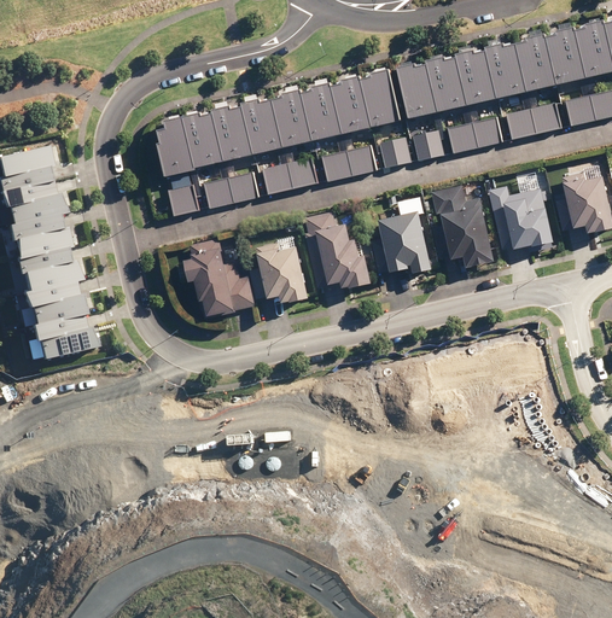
[(321,156),(327,182),(376,172),(369,145),(378,143),(384,169),(409,163),(403,139),(412,138),(417,162),(443,156),(437,129),(446,128),(452,153),(501,141),(495,117),(505,115),(511,139),(561,128),(557,103),(565,100),(570,124),(611,115),(611,91),(608,74),(611,73),(611,19),(607,21),(606,16),(584,22),(586,25),(561,31),(560,25),(517,35),(518,42),(506,46),(505,38),(485,42),(488,52),(474,54),(472,45),(455,48),(458,57),(448,59),(448,57),(424,62),(424,60),(401,65),(402,71),(392,74),(391,70),(377,73),(377,69),(362,73),(363,76),(356,77),(355,73),(333,77),(334,83),(328,85),(326,77),(304,83),(306,89),(297,91),(296,86),(274,91),(277,99),(264,101),(262,93),(244,97),(245,105),(234,109),(232,100),(214,104),(216,111),(210,114),(209,111),(168,121),(170,128),(159,130),(162,141),(158,143),(162,157),(150,161),(153,173),(167,169),(168,175),(153,179),(157,193),(167,191),(173,219),(198,213),(192,185),(203,182),(209,210),(258,198),(251,172),(263,168),(269,196),(318,185),(312,158),(321,156)]
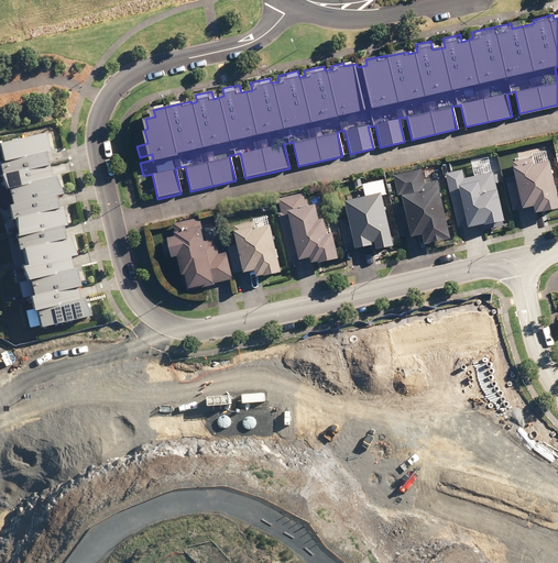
[(46,146),(42,131),(0,142),(0,154),(1,157),(0,157),(0,170),(9,203),(3,205),(17,247),(21,246),(25,261),(21,262),(25,278),(28,277),(32,293),(25,295),(35,328),(88,312),(84,295),(78,296),(75,283),(79,282),(74,262),(69,263),(67,254),(72,253),(65,230),(63,231),(59,222),(64,220),(58,202),(56,203),(54,192),(58,190),(54,173),(52,174),(44,147),(46,146)]
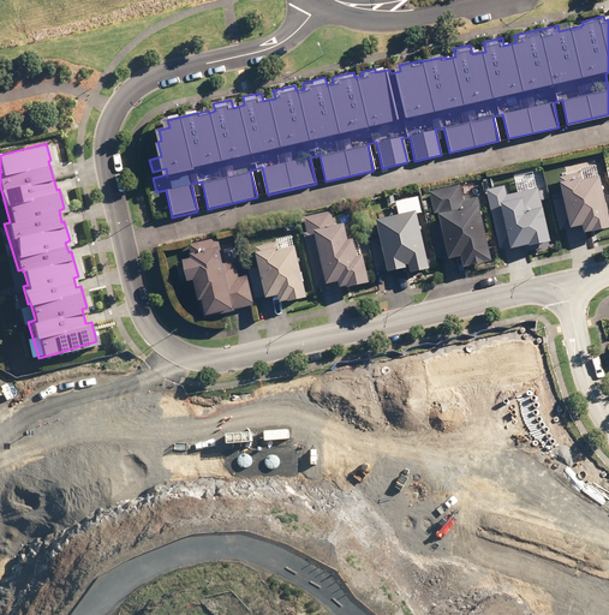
[(608,226),(608,208),(599,174),(580,179),(579,173),(560,178),(565,196),(551,199),(560,232),(584,225),(586,233),(608,226)]
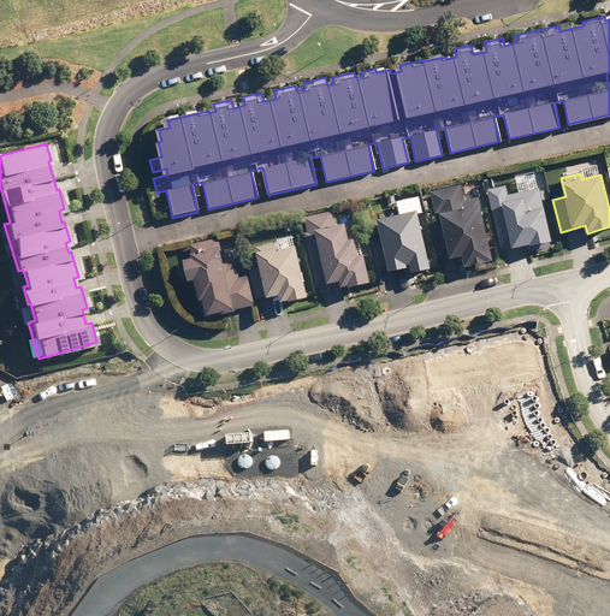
[(495,260),(479,197),(465,201),(460,183),(430,190),(436,217),(442,215),(444,224),(430,227),(437,259),(450,255),(451,259),(462,256),(465,267),(495,260)]
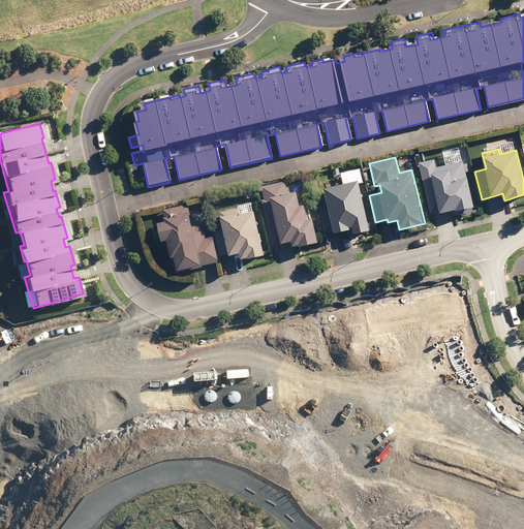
[(432,158),(415,162),(428,215),(440,212),(441,213),(458,209),(458,211),(475,207),(468,178),(465,179),(460,159),(434,166),(432,158)]
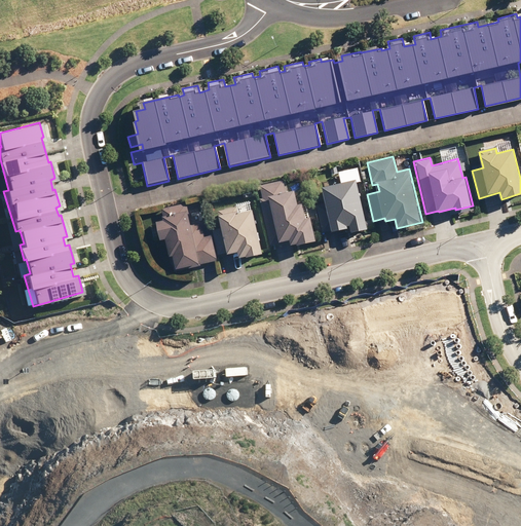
[(283,178),(256,184),(269,245),(292,240),(293,246),(318,239),(312,217),(308,218),(304,203),(299,205),(296,189),(286,191),(283,178)]
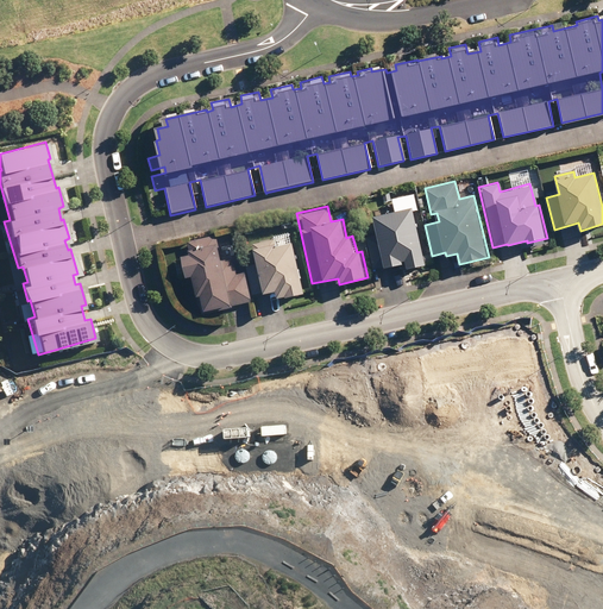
[(427,265),(413,209),(374,219),(377,234),(364,238),(371,269),(384,267),(385,269),(407,263),(408,270),(427,265)]
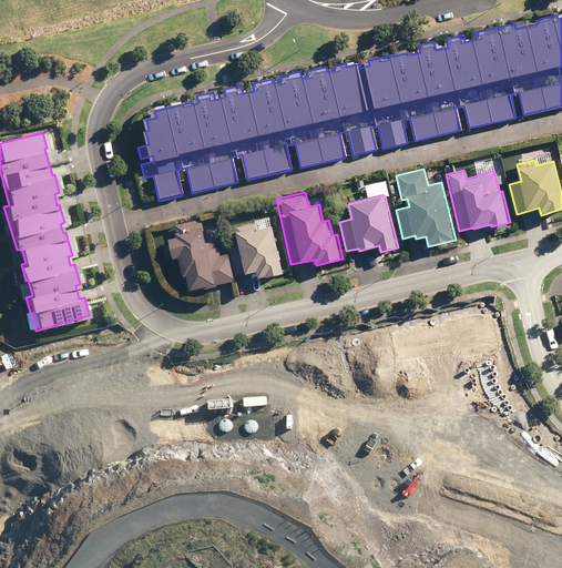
[(269,227),(267,216),(234,225),(239,245),(227,249),(235,275),(246,272),(247,275),(257,273),(258,280),(286,272),(274,226),(269,227)]
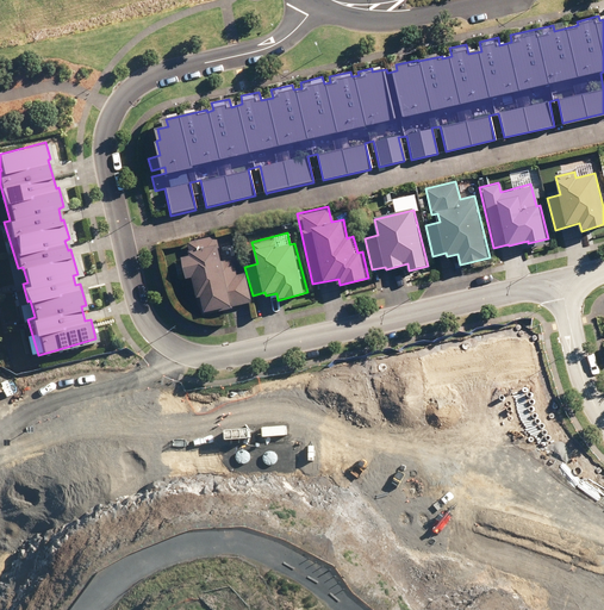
[(212,237),(187,241),(190,256),(182,257),(185,274),(193,273),(199,315),(234,309),(234,306),(249,303),(244,273),(234,274),(232,261),(224,262),(220,240),(212,241),(212,237)]
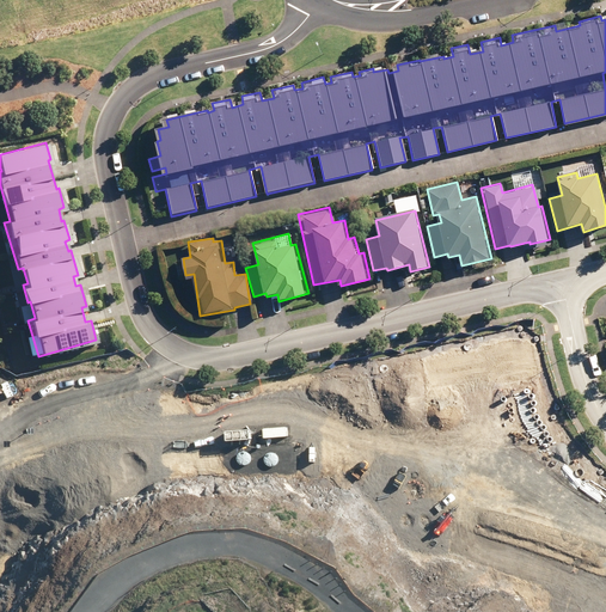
[(524,362),(515,328),(467,340),(476,374),(524,362)]
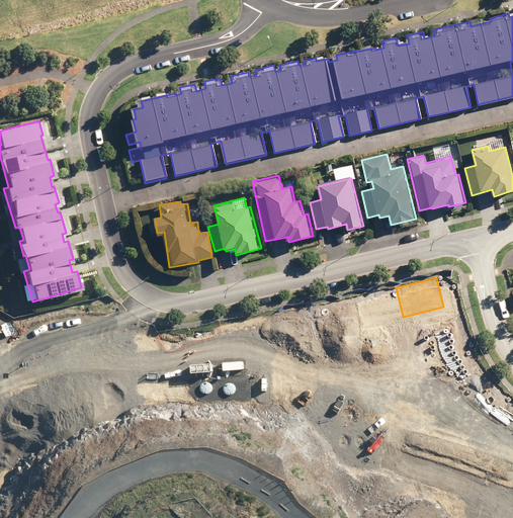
[(396,318),(388,288),(347,298),(355,328),(396,318)]
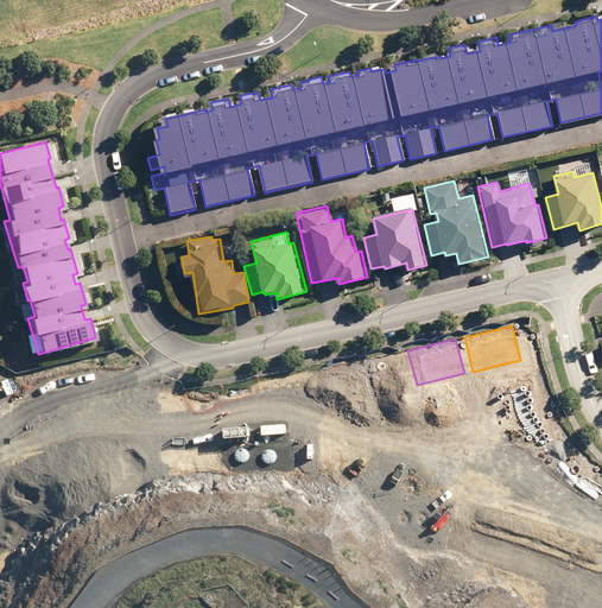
[(530,382),(524,366),(496,373),(501,391),(530,382)]
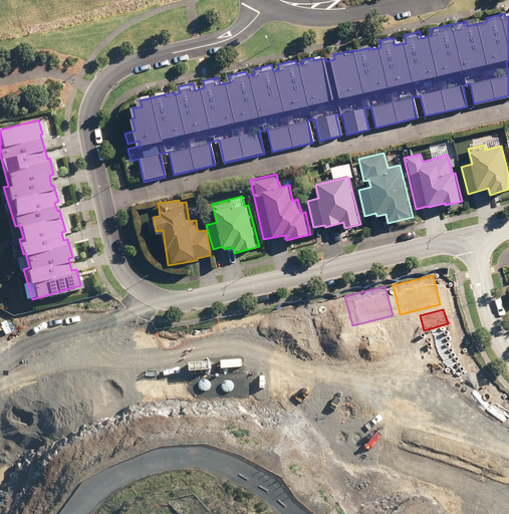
[(453,343),(449,328),(425,334),(430,349),(453,343)]
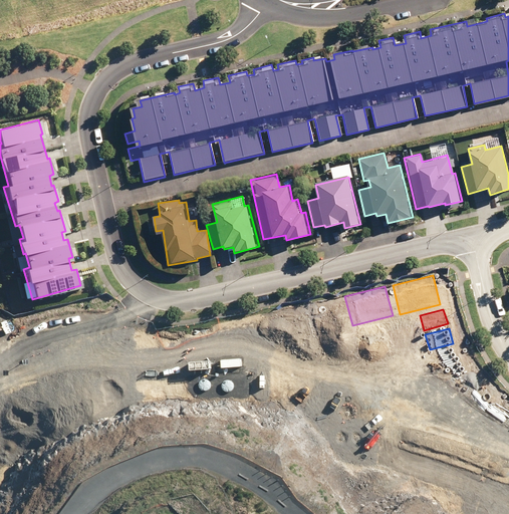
[(458,361),(454,346),(431,352),(435,367),(458,361)]
